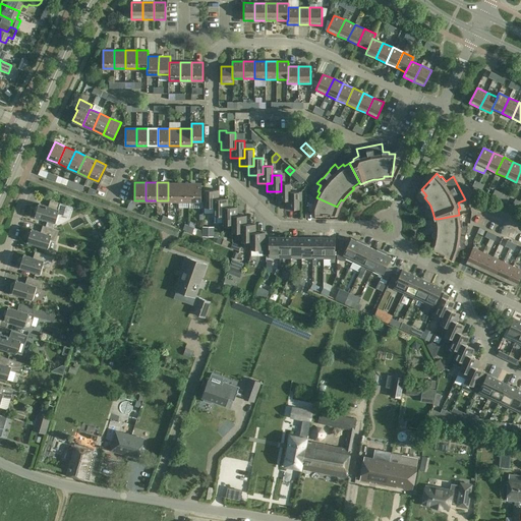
[(168,182),(168,200),(179,200),(179,183),(168,182)]
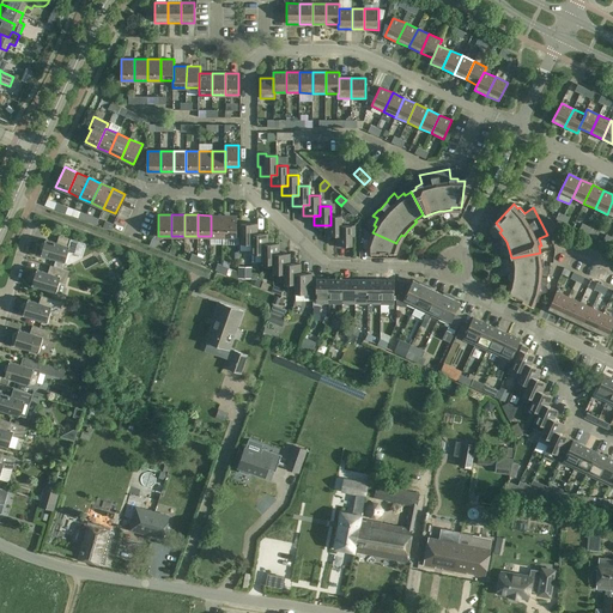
[(211,216),(211,236),(224,236),(224,216),(211,216)]
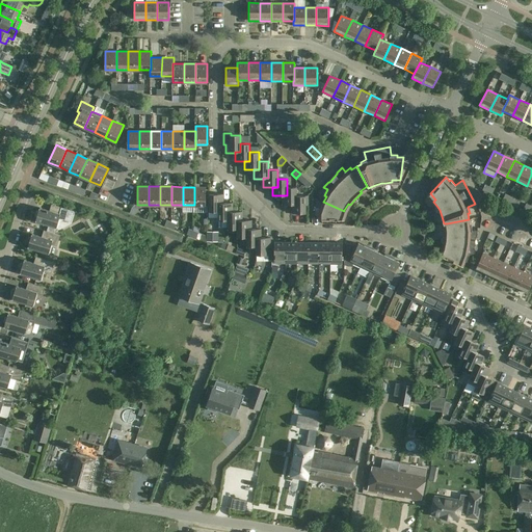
[(206,187),(194,187),(194,205),(206,205),(206,187)]
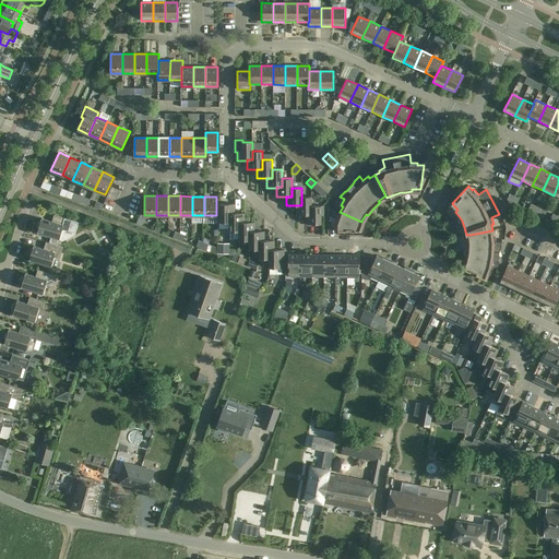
[(311,205),(311,197),(301,197),(301,205),(296,205),(296,215),(306,215),(306,214),(311,214),(311,205)]
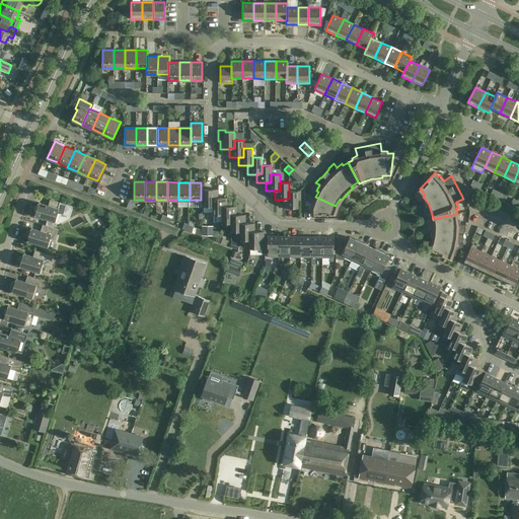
[(218,198),(218,190),(204,190),(204,207),(213,206),(214,206),(214,198),(218,198)]
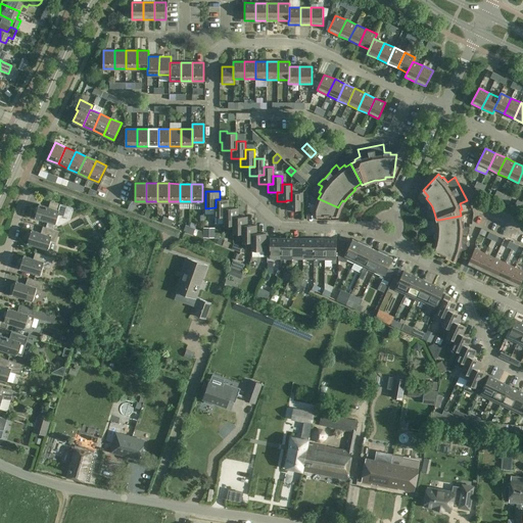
[(286,201),(286,209),(300,209),(300,201),(302,201),(302,192),(300,192),(291,192),(291,200),(286,200),(286,201)]
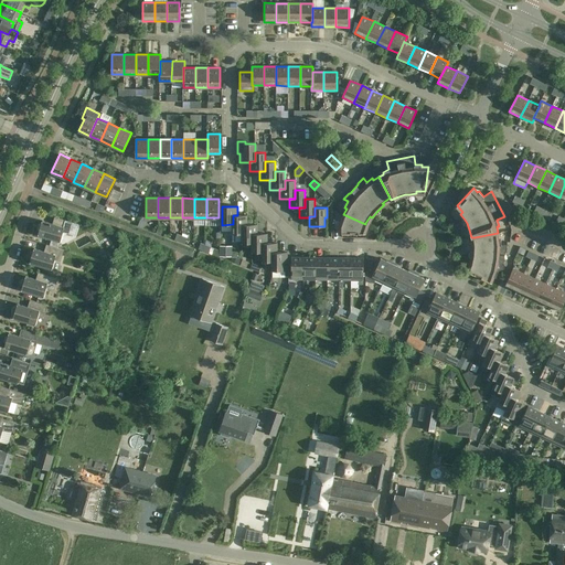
[(365,224),(343,214),(341,221),(336,221),(336,228),(340,228),(340,234),(364,234),(368,225),(365,223),(365,224)]
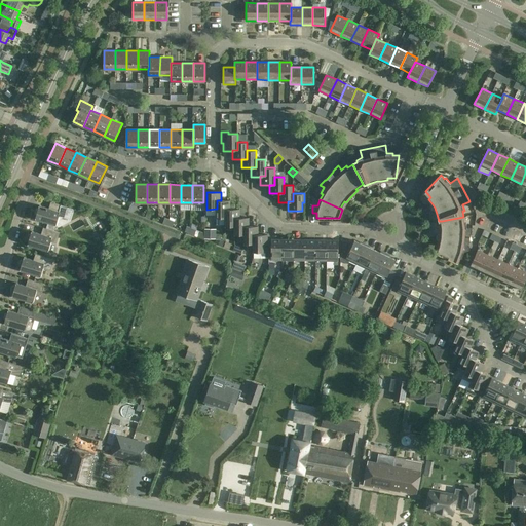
[(216,218),(225,218),(226,218),(226,210),(230,210),(230,209),(230,200),(221,200),(217,200),(217,209),(216,209),(216,218)]
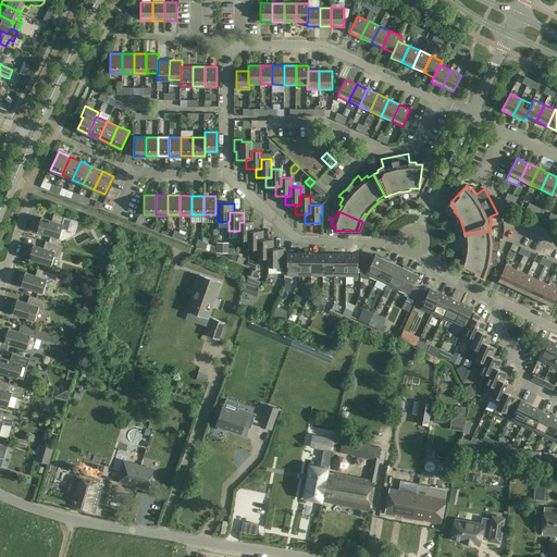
[(71,219),(57,214),(54,221),(41,218),(40,221),(39,221),(38,222),(37,225),(37,227),(38,227),(37,231),(60,238),(62,229),(67,231),(71,219)]
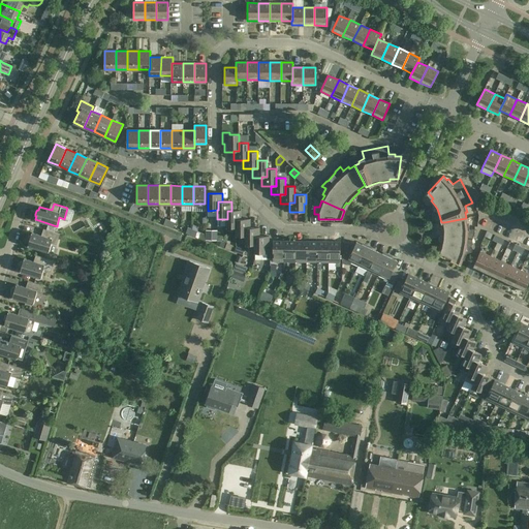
[(227,219),(226,219),(226,227),(236,227),(237,227),(237,219),(241,219),(241,210),(231,210),(231,211),(227,211),(227,219)]
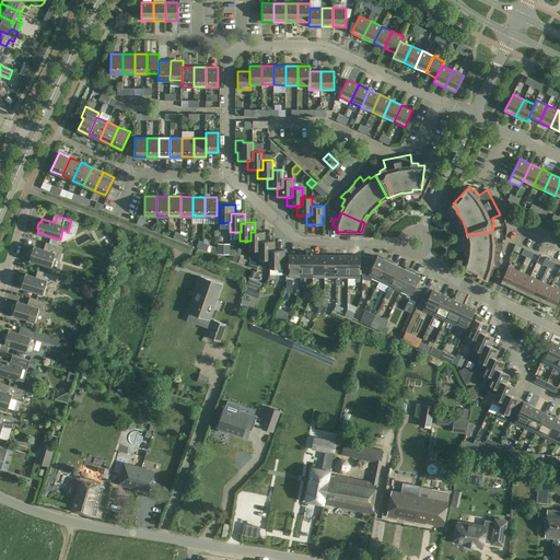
[(494,236),(493,231),(470,235),(471,244),(468,244),(468,251),(468,255),(466,261),(469,263),(466,270),(487,280),(489,275),(491,276),(493,269),(494,269),(499,270),(500,263),(499,263),(501,251),(502,251),(502,243),(497,243),(497,242),(497,236),(494,236)]
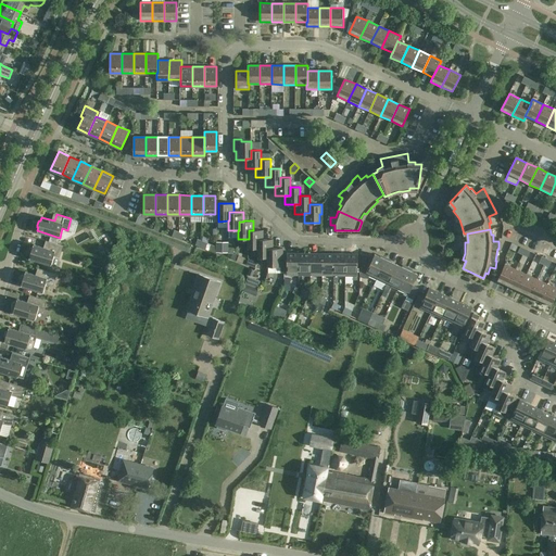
[(248,249),(257,249),(258,249),(258,240),(263,240),(263,239),(263,230),(253,230),(249,230),(249,239),(248,239),(248,249)]
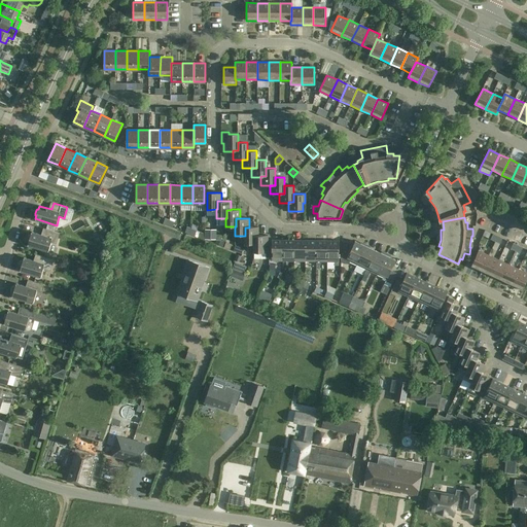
[(245,236),(244,236),(244,244),(253,244),(254,244),(254,236),(258,236),(258,226),(249,226),(249,227),(245,227),(245,236)]
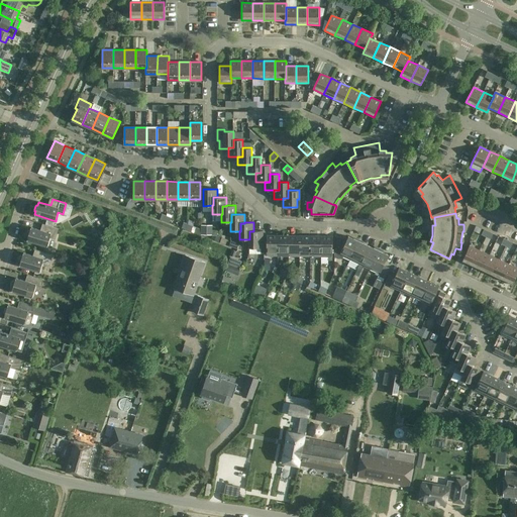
[(59,228),(45,224),(43,231),(31,227),(29,230),(28,230),(27,231),(26,234),(27,236),(28,236),(27,240),(47,246),(50,237),(56,239),(59,228)]
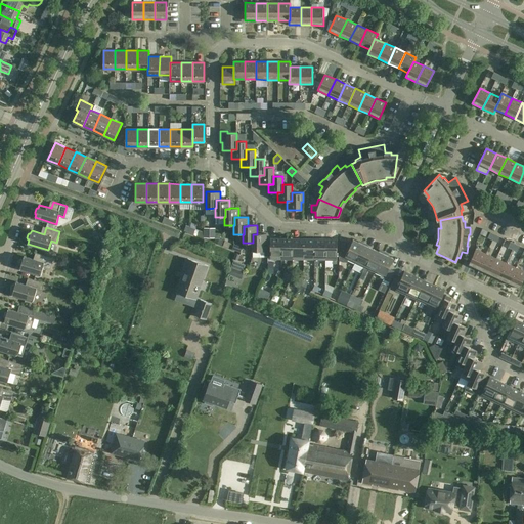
[(203,236),(213,236),(214,227),(204,227),(203,236)]
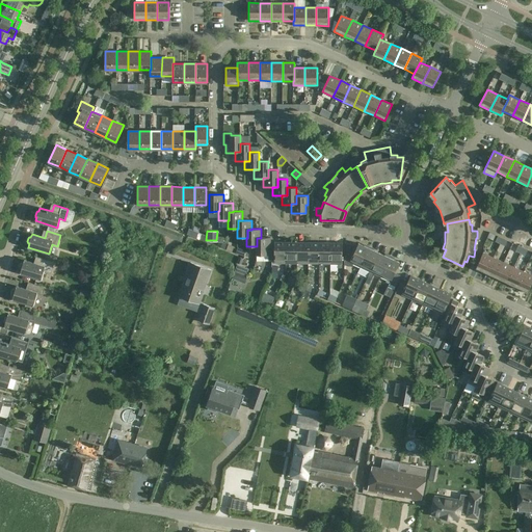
[(257,246),(256,246),(256,255),(257,262),(268,262),(268,255),(270,255),(270,246),(270,237),(261,238),(257,238),(257,246)]
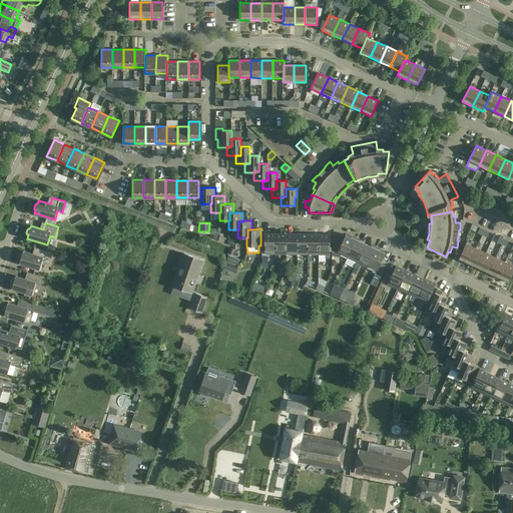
[(276,253),(276,233),(265,233),(265,253),(276,253)]
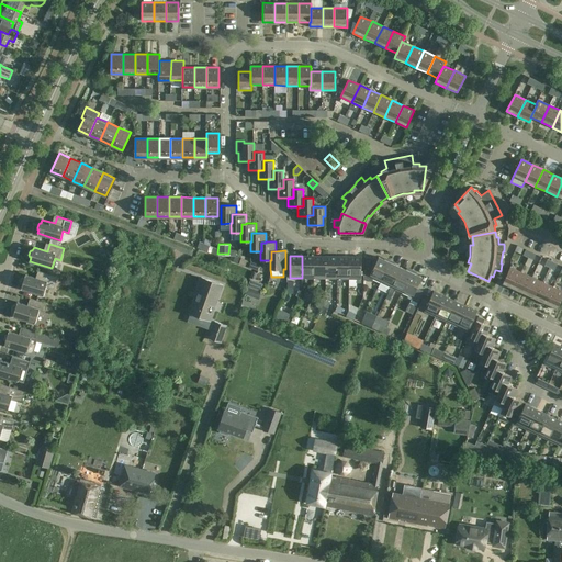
[(314,256),(302,256),(302,278),(314,278),(314,256)]
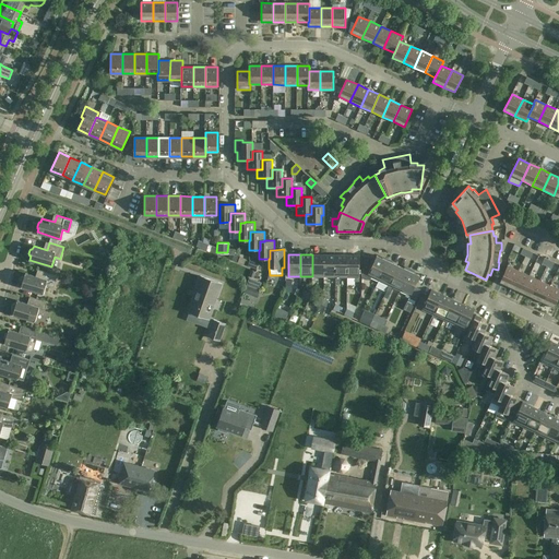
[(324,256),(312,254),(312,276),(324,277),(324,256)]
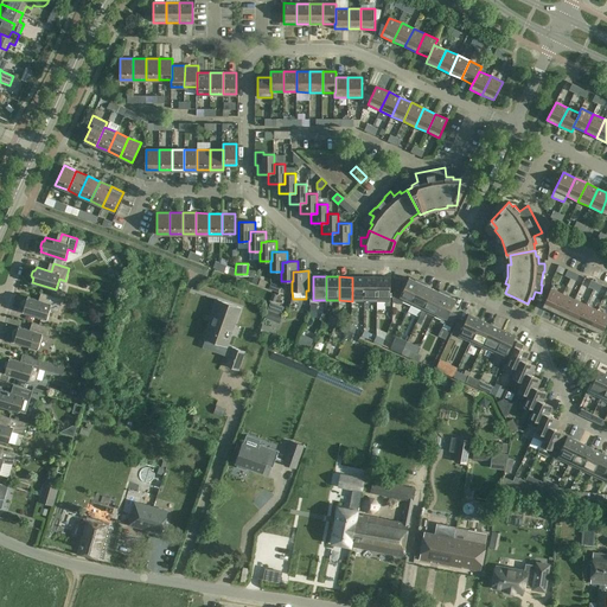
[(365,278),(352,278),(352,301),(364,301),(365,278)]
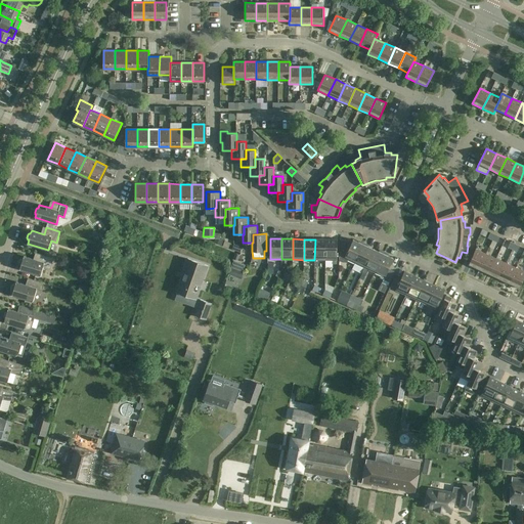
[(325,239),(315,239),(314,260),(314,264),(319,264),(318,260),(325,260),(325,239)]
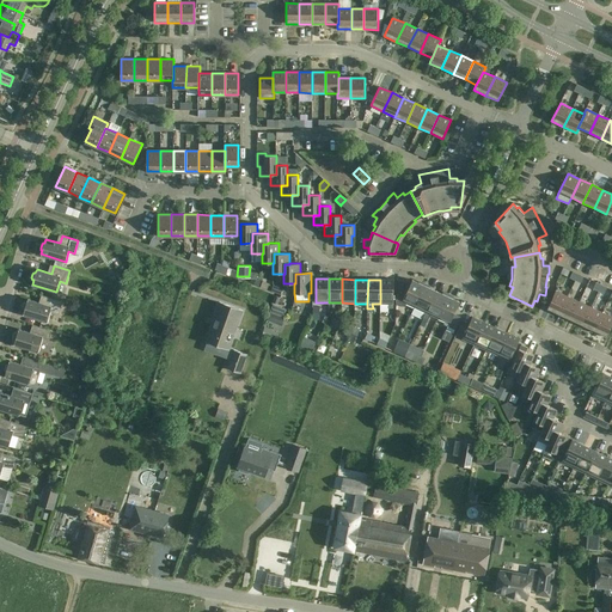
[(393,280),(380,280),(380,304),(389,304),(389,307),(393,307),(393,280)]
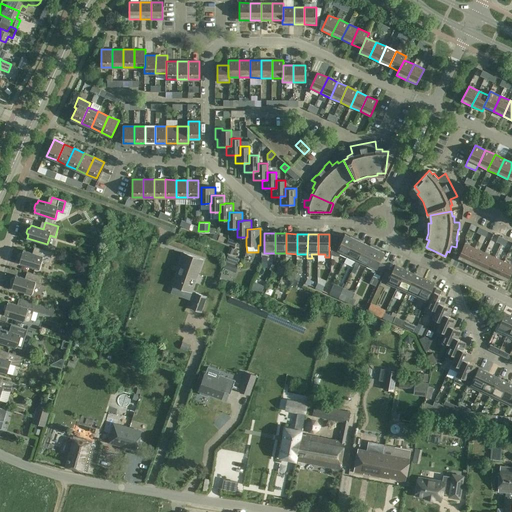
[(346,257),(355,239),(345,234),(344,236),(340,234),(333,234),(333,247),(331,247),(331,253),(339,257),(340,254),(346,257)]
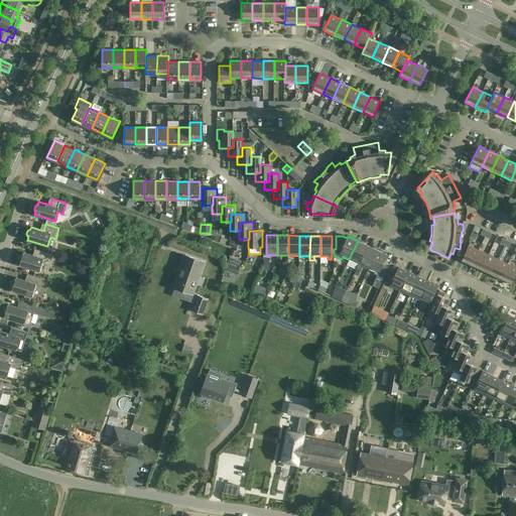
[(359,263),(368,245),(358,241),(349,259),(359,263)]
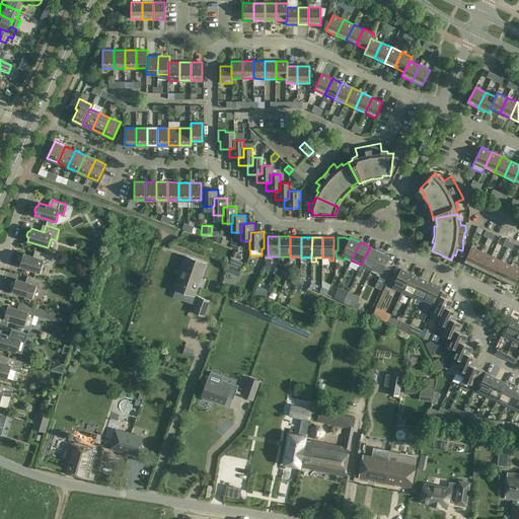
[(371,270),(379,251),(370,246),(361,265),(359,270),(363,272),(365,267),(371,270)]
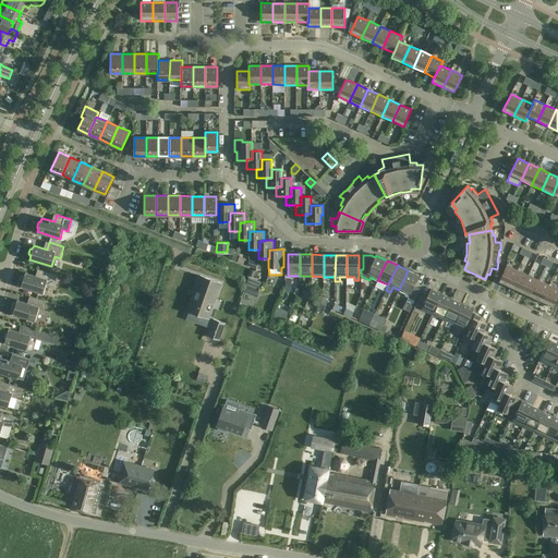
[(498,282),(510,288),(518,270),(507,265),(498,282)]
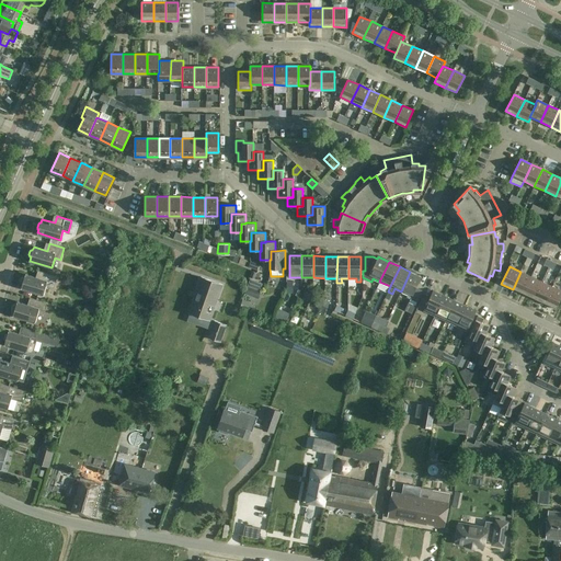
[(57,276),(41,271),(38,278),(25,274),(24,277),(23,277),(22,278),(21,282),(21,284),(22,284),(21,288),(44,295),(46,285),(54,288),(57,276)]
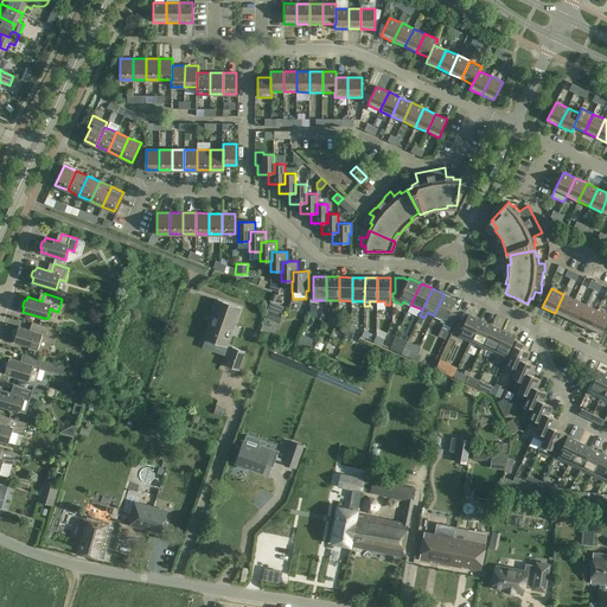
[(443,294),(434,315),(446,321),(445,324),(451,327),(457,315),(451,312),(455,299),(443,294)]
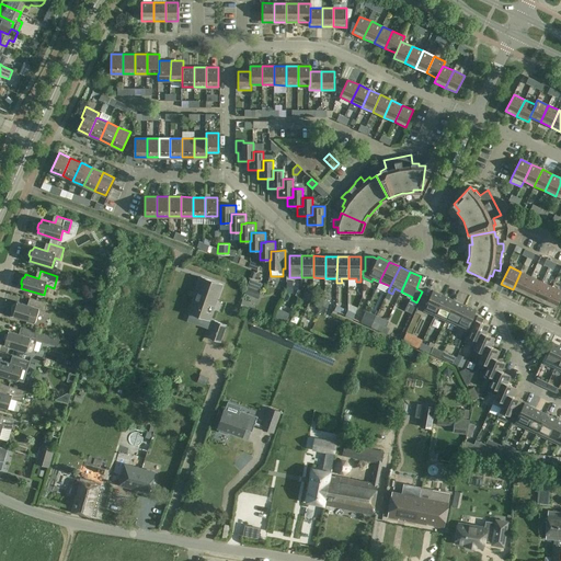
[(523,294),(531,276),(521,272),(513,289),(523,294)]
